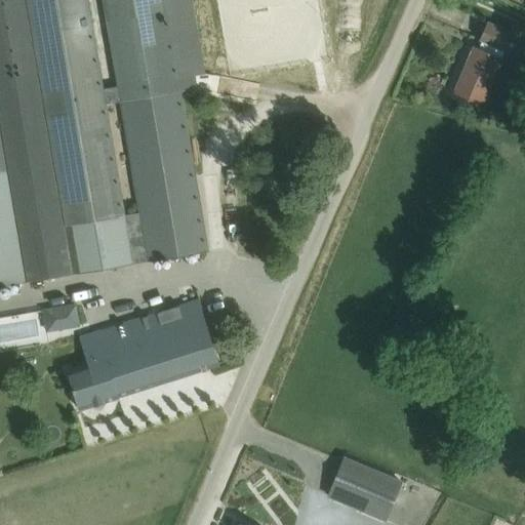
[(0,0),(0,286),(25,282),(73,275),(28,0),(0,0)]
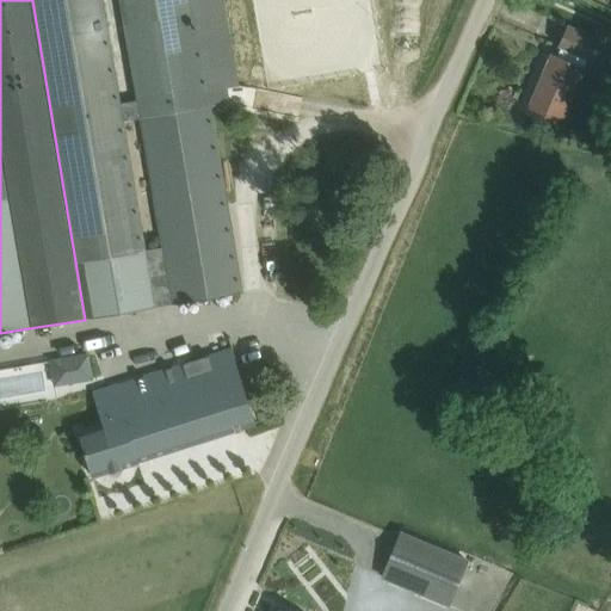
[(32,0),(85,320),(173,304),(164,247),(144,252),(122,122),(141,118),(139,102),(119,104),(102,0),(32,0)]
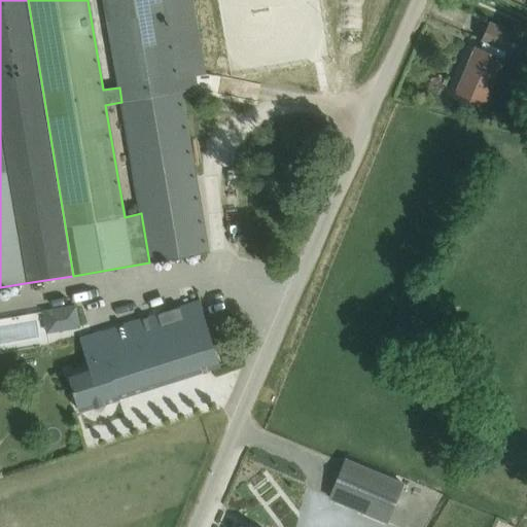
[(141,213),(149,262),(208,252),(182,98),(200,95),(197,76),(207,74),(194,0),(104,0),(119,88),(121,102),(141,213)]
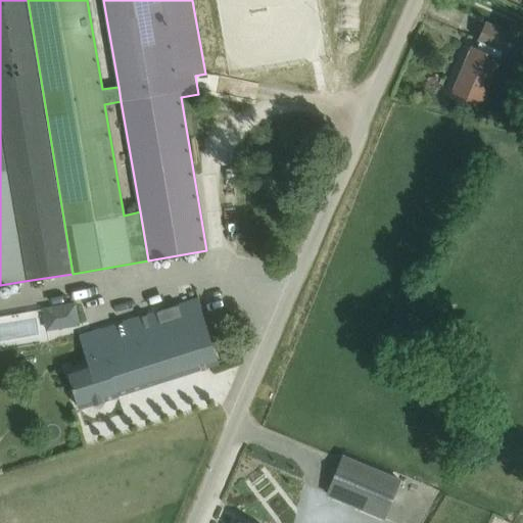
[(465,104),(469,105),(469,104),(479,108),(485,94),(484,93),(503,50),(507,52),(514,35),(485,22),(478,40),(480,40),(476,49),(472,47),(450,96),(466,103),(465,104)]
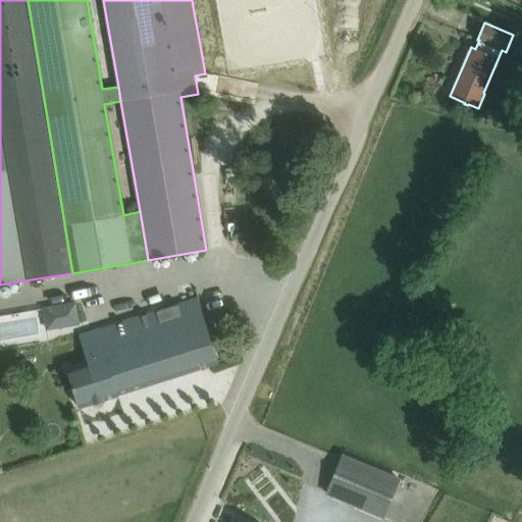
[(65,367),(79,407),(217,363),(197,298),(88,332),(96,358),(65,367)]
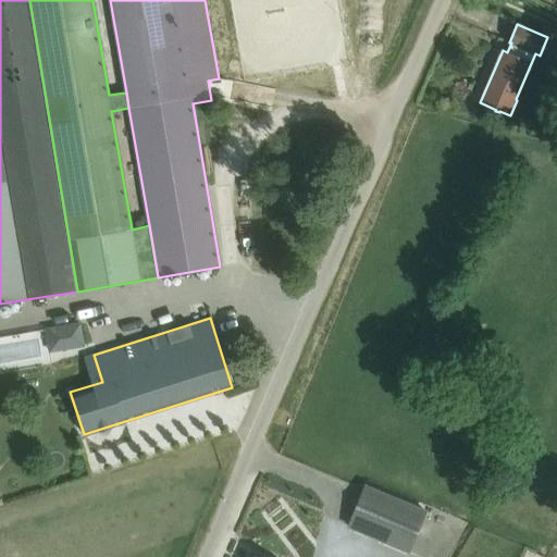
[(82,320),(46,325),(49,350),(85,345),(82,320)]
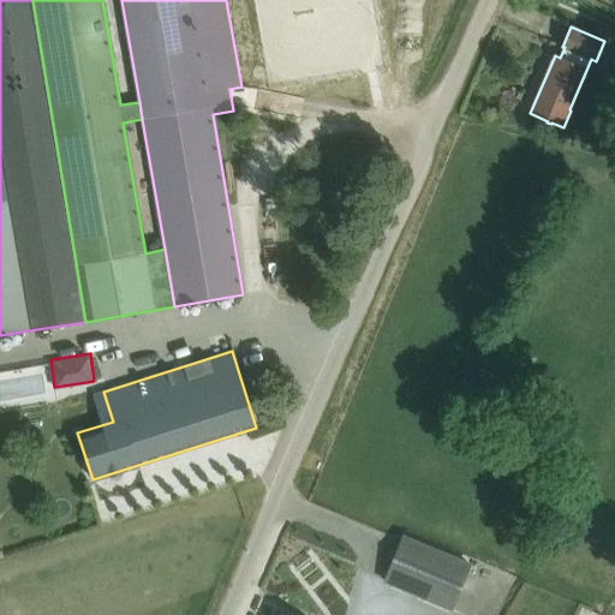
[(384,581),(453,610),(471,565),(402,537),(384,581)]
